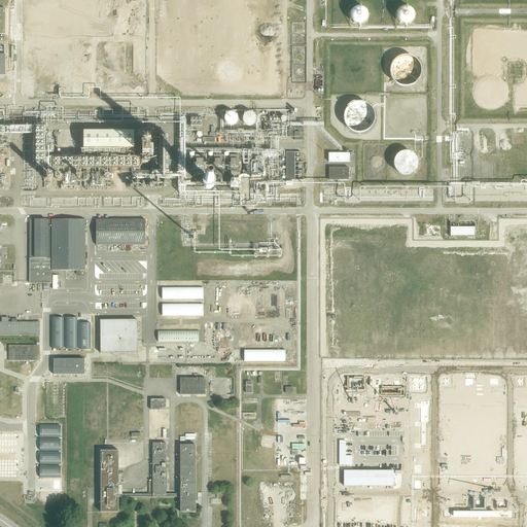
[(262,0),(262,13),(275,13),(275,0),(262,0)]
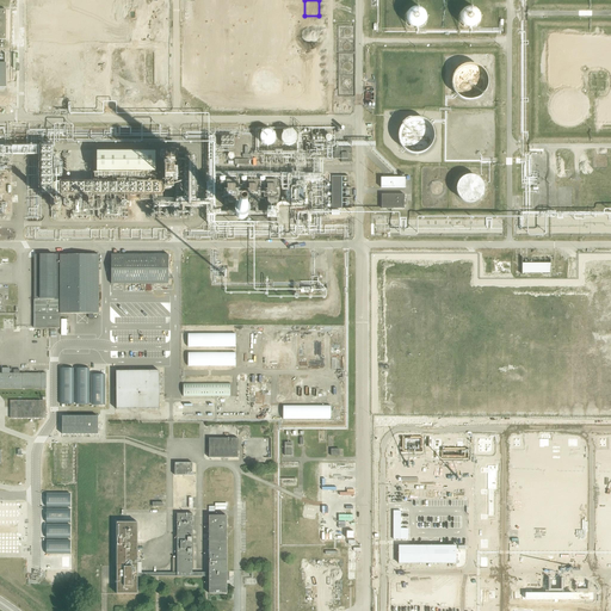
[(426,17),(426,16),(426,13),(425,12),(424,10),(423,8),(420,8),(418,7),(417,7),(414,7),(413,8),(411,10),(409,11),(408,12),(407,13),(407,16),(407,17),(407,19),(407,20),(408,22),(409,24),(411,25),(413,26),(414,26),(417,26),(418,26),(420,26),(423,25),(424,24),(425,23),(426,20),(426,19),(426,17)]
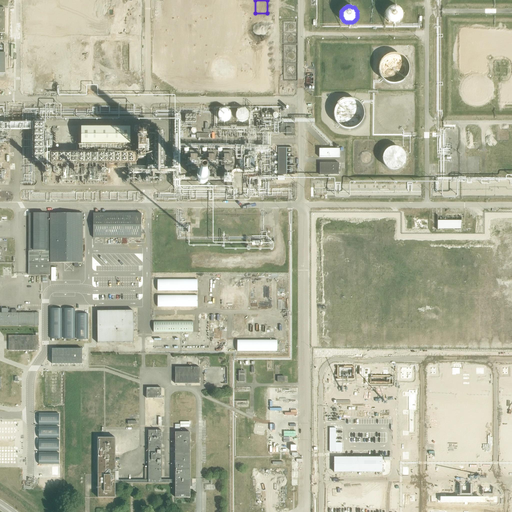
[(402,15),(402,14),(402,13),(402,11),(401,10),(400,9),(399,8),(398,7),(397,7),(395,6),(393,6),(391,7),(390,8),(389,9),(388,10),(387,11),(386,13),(386,14),(386,16),(387,17),(387,19),(388,20),(389,21),(391,22),(392,22),(394,23),(395,23),(397,22),(399,21),(400,20),(401,19),(402,18),(402,17),(402,15)]
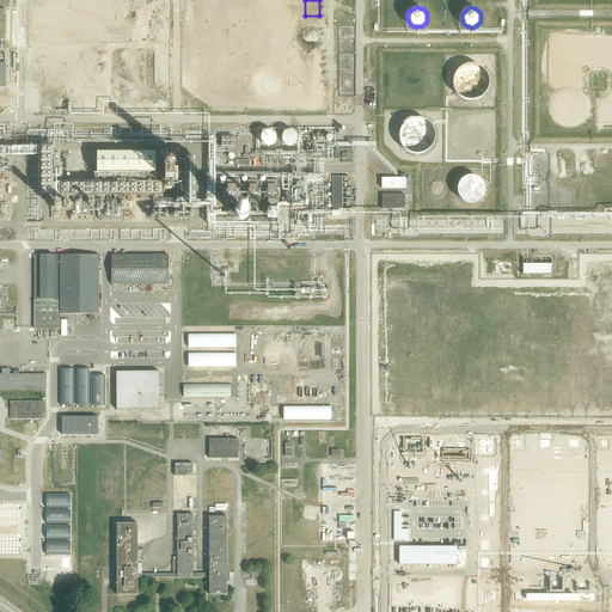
[(319,47),(320,26),(303,25),(301,46),(319,47)]
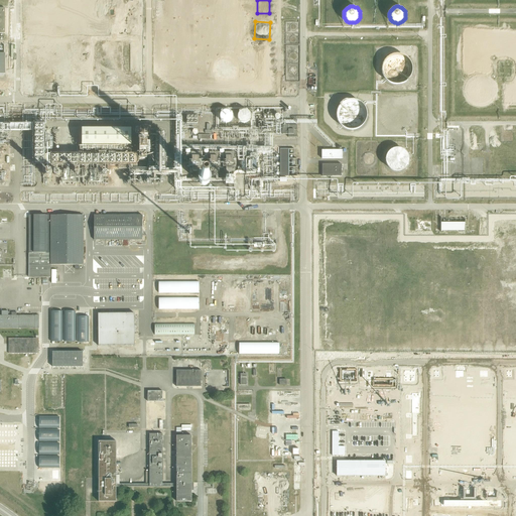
[(467,57),(493,58),(495,31),(469,30),(467,57)]
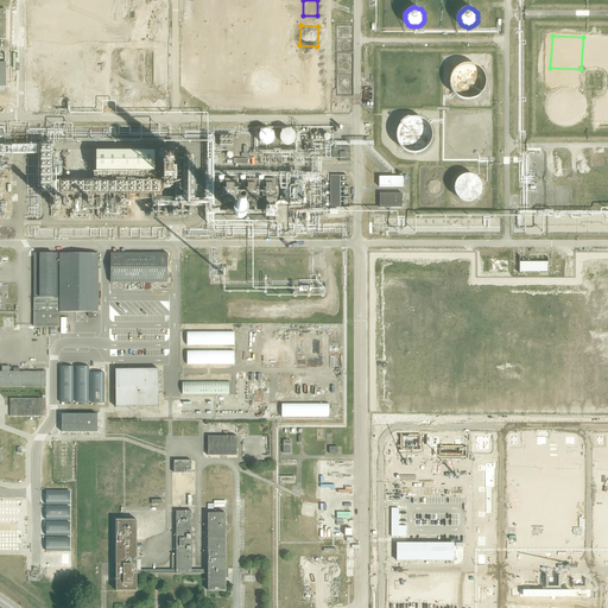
[(230,55),(217,54),(216,70),(229,70),(230,55)]
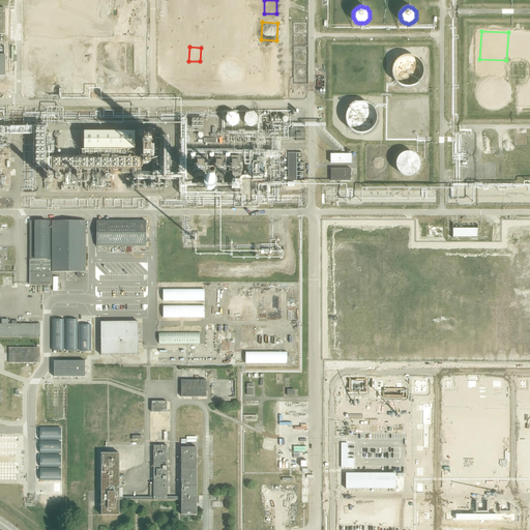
[(262,48),(262,65),(277,65),(277,48),(262,48)]
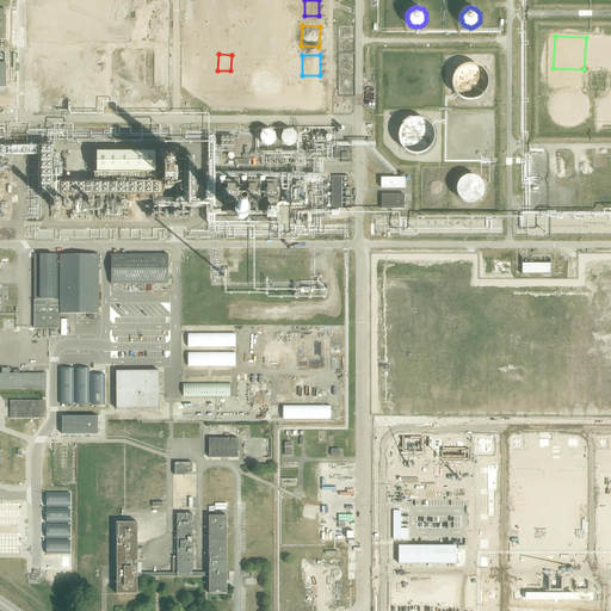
[(253,68),(252,85),(255,97),(269,97),(282,93),(283,80),(278,66),(265,65),(253,68)]
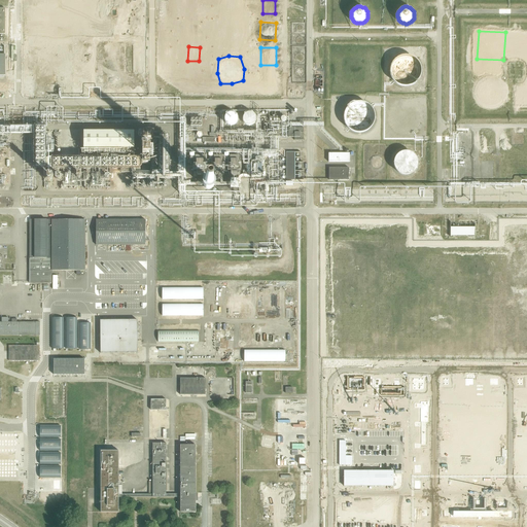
[(398,84),(409,86),(419,81),(423,72),(420,63),(413,56),(402,56),(395,60),(391,68),(392,78),(398,84)]
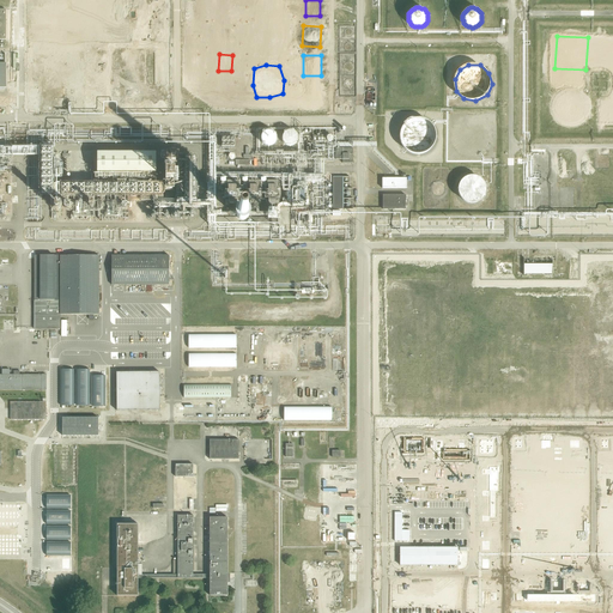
[(190,85),(201,82),(198,70),(187,73),(190,85)]
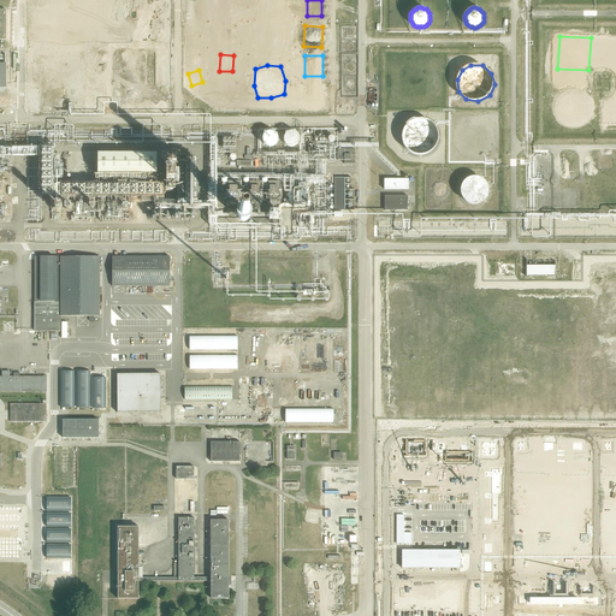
[(303,106),(321,106),(323,87),(304,86),(303,106)]
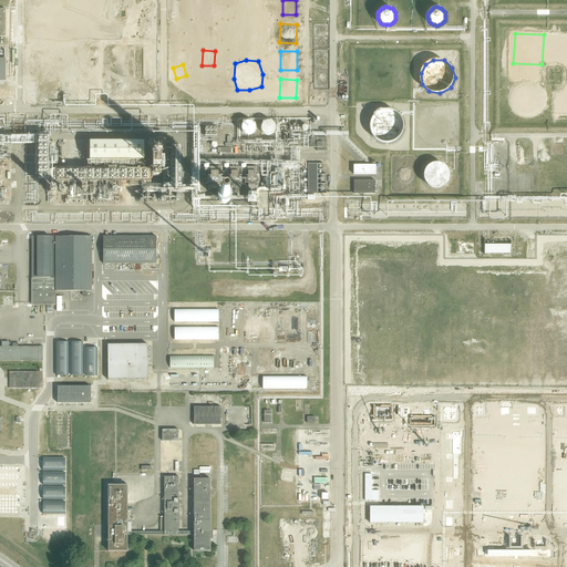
[(545,101),(542,86),(529,82),(516,85),(513,96),(516,111),(528,115),(542,112),(545,101)]
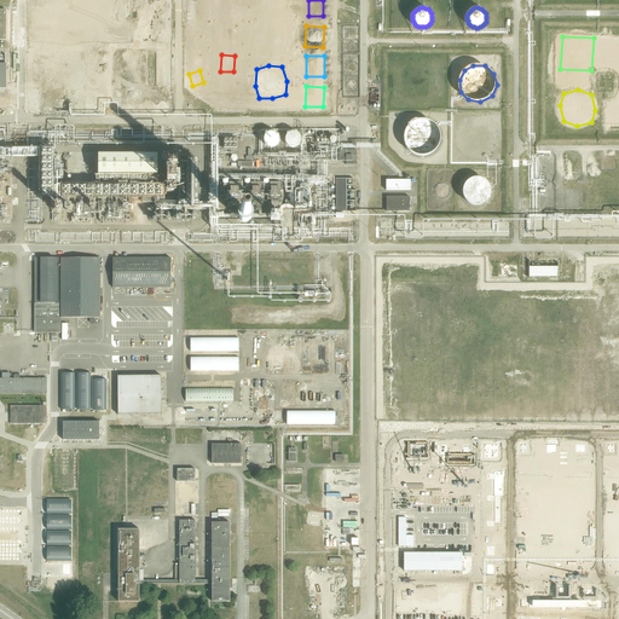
[(412,154),(426,156),(437,150),(441,139),(439,128),(429,120),(418,120),(409,125),(404,134),(405,146),(412,154)]
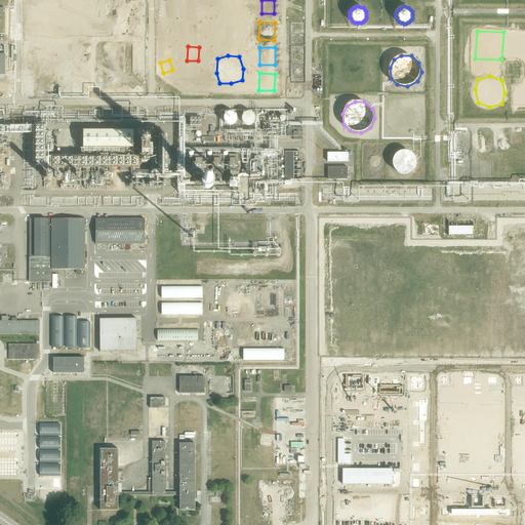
[(238,119),(238,118),(238,117),(237,116),(237,115),(236,114),(235,113),(234,112),(232,112),(231,112),(229,112),(228,113),(227,113),(226,114),(225,115),(225,117),(224,118),(225,119),(225,121),(225,122),(226,123),(227,124),(228,124),(230,125),(231,125),(232,125),(233,125),(234,124),(236,123),(237,122),(237,121),(238,120),(238,119)]
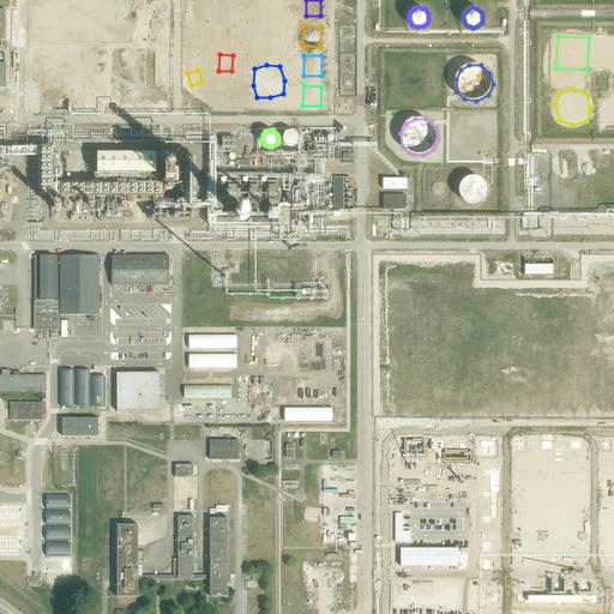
[(299,139),(299,138),(299,136),(298,134),(296,133),(295,132),(294,132),(293,131),(290,131),(289,131),(287,132),(286,133),(284,134),(283,136),(283,138),(283,139),(283,140),(283,143),(284,144),(286,145),(287,146),(288,146),(290,148),(292,148),(294,146),(296,145),(296,144),(299,142),(299,140),(299,139)]
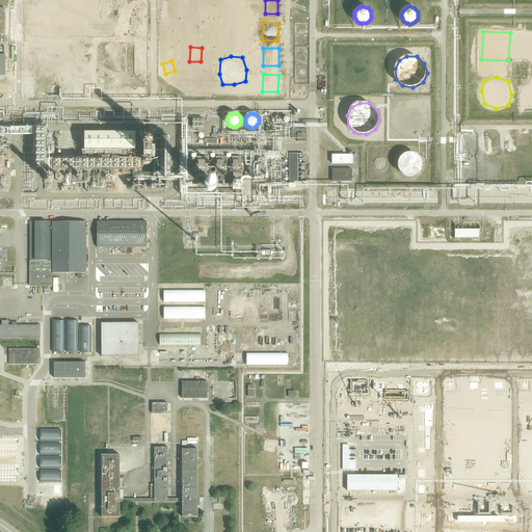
[(307,141),(307,129),(297,129),(291,129),(291,138),(297,138),(297,141),(307,141)]
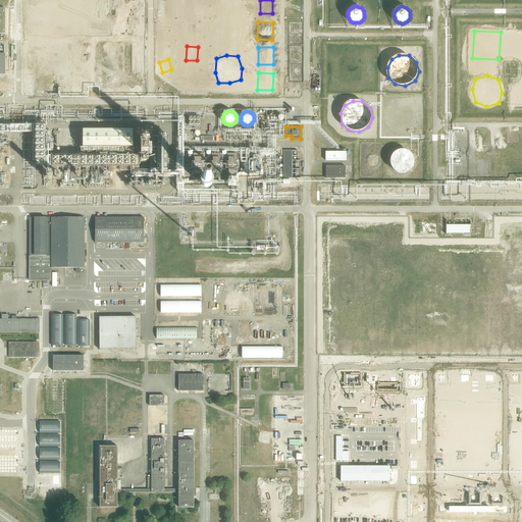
[(133,131),(83,131),(83,147),(133,147),(133,131)]
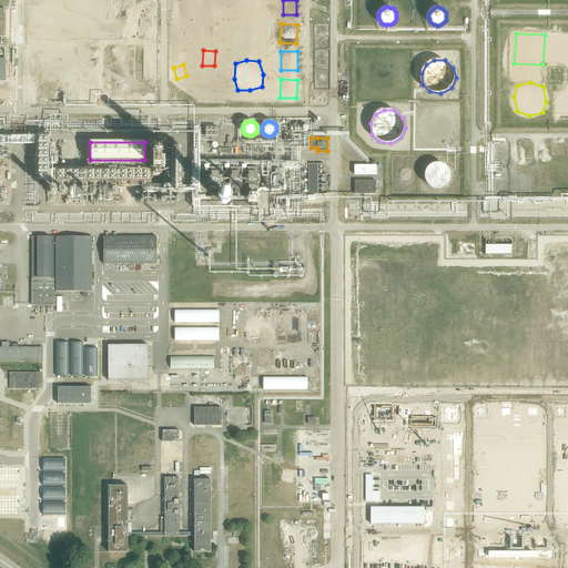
[(308,193),(317,193),(317,164),(308,164),(308,193)]
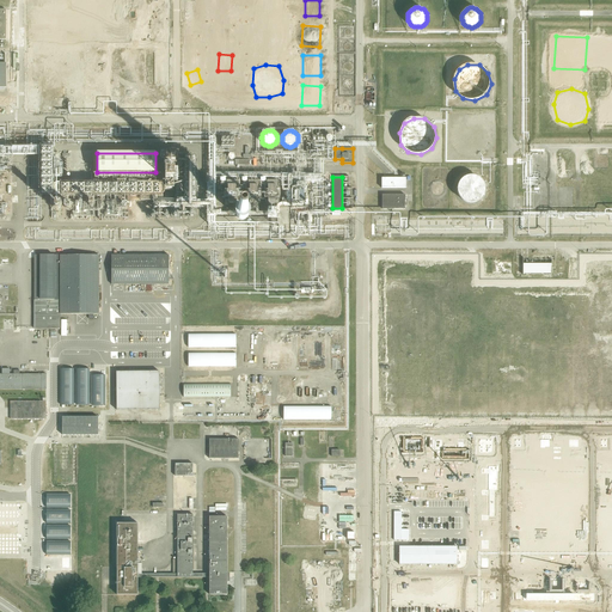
[(465,201),(476,202),(482,199),(485,188),(482,181),(475,177),(465,178),(459,185),(460,195),(465,201)]
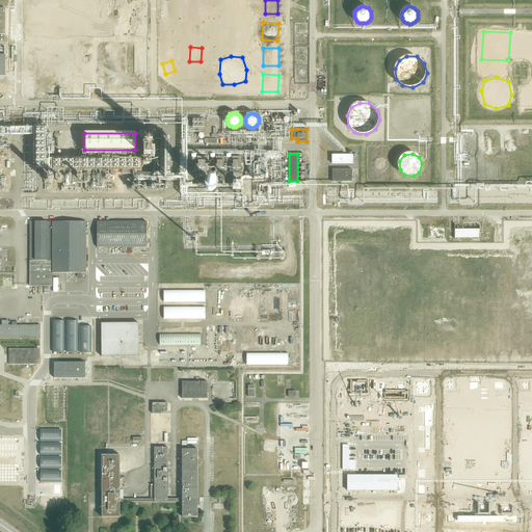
[(352,164),(352,155),(331,155),(331,163),(352,164)]
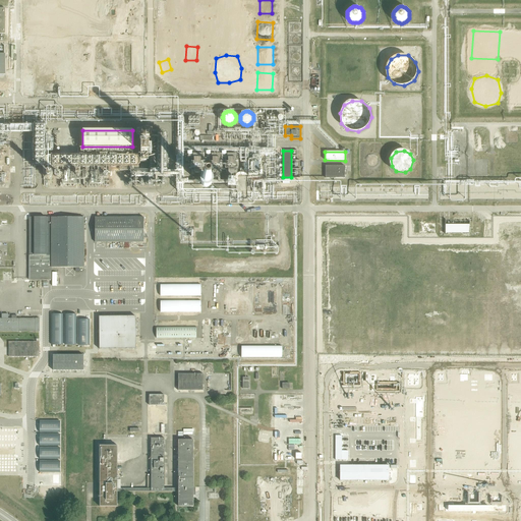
[(194,168),(194,173),(201,172),(201,168),(205,168),(205,163),(201,163),(201,154),(193,154),(193,168),(194,168)]
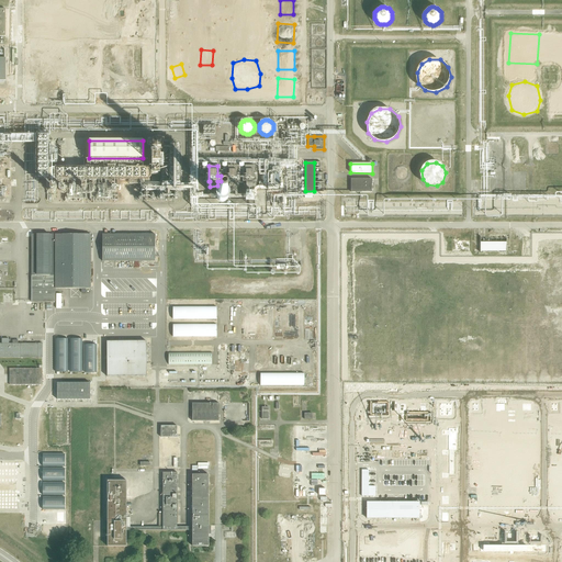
[(247,167),(246,180),(257,180),(257,176),(254,176),(254,169),(248,168),(248,167),(247,167)]
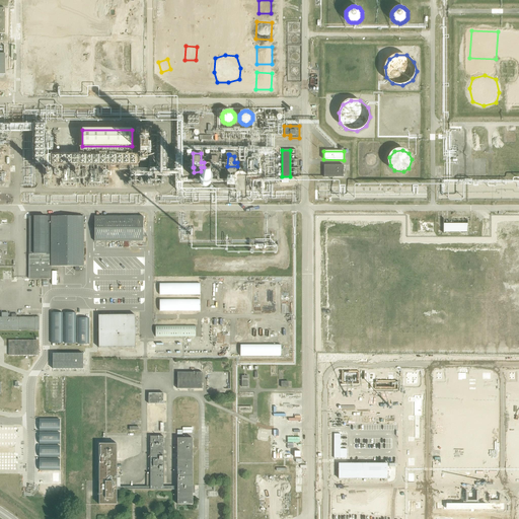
[(344,176),(344,165),(323,165),(323,176),(344,176)]
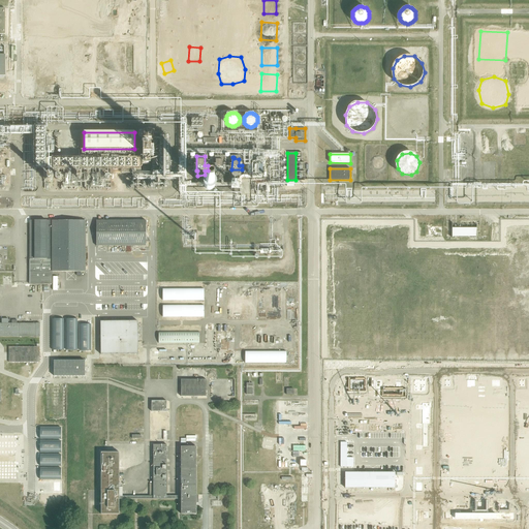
[(206,179),(207,191),(215,190),(213,178),(206,179)]
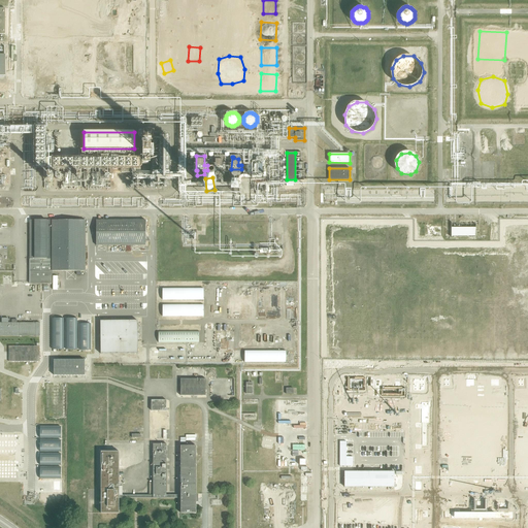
[(29,220),(29,278),(29,284),(53,284),(53,271),(86,271),(86,221),(52,220),(29,220)]
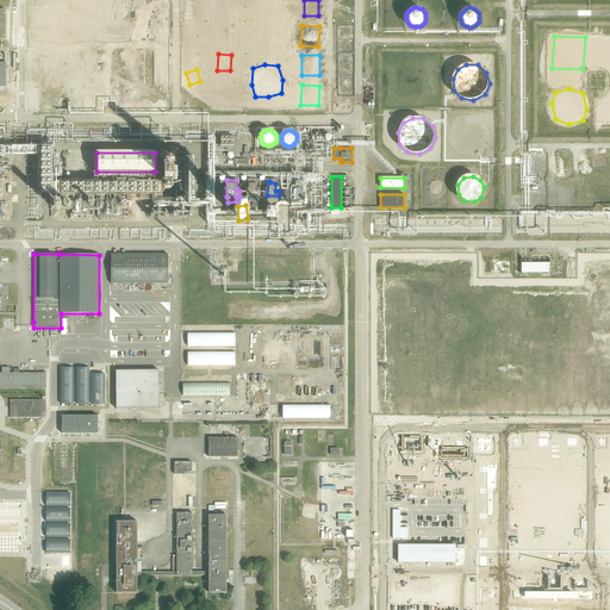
[(168,284),(169,254),(112,254),(111,284),(147,284),(162,284),(168,284)]
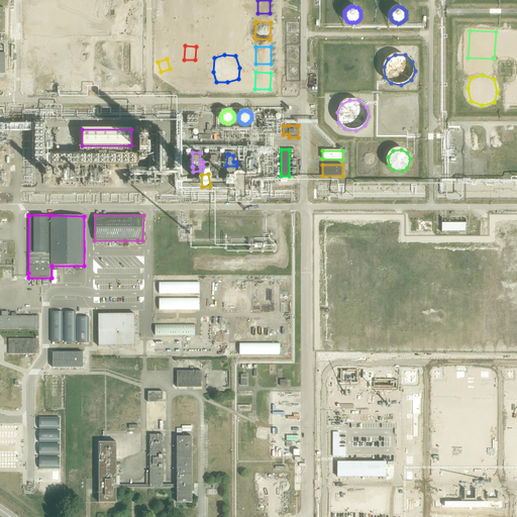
[(466,231),(466,223),(441,223),(442,231),(466,231)]
